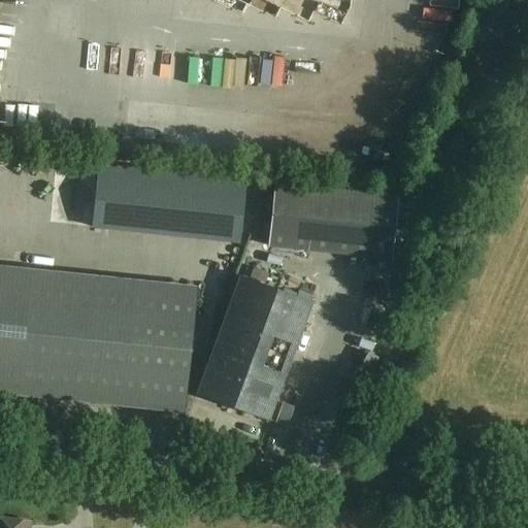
[(200,56),(197,83),(208,84),(211,57),(200,56)]
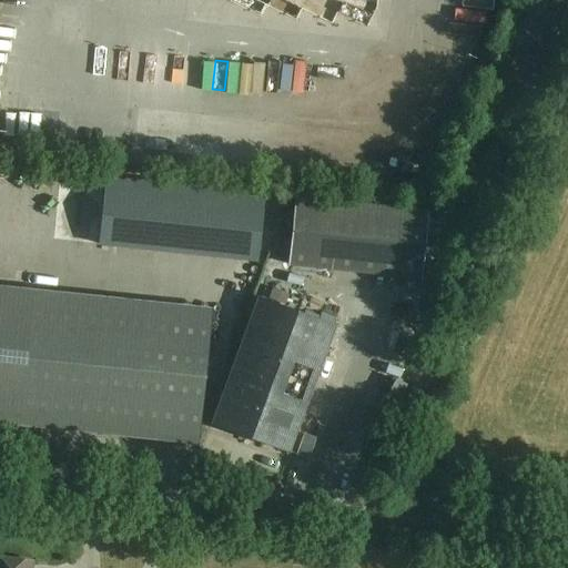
[(229,66),(231,93),(243,92),(241,64),(229,66)]
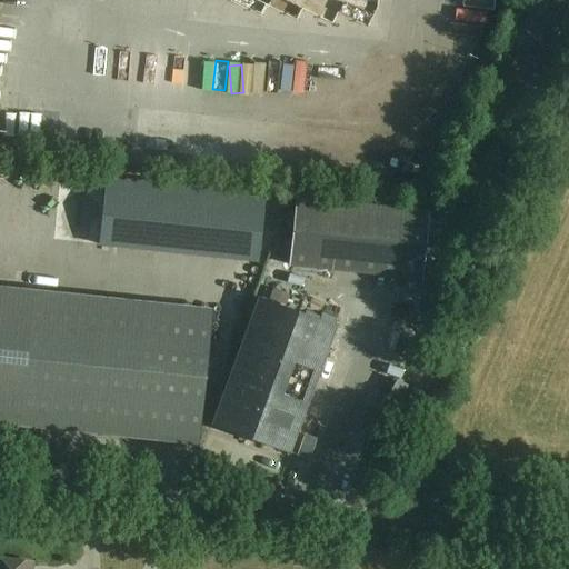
[(32,135),(35,110),(23,109),(21,133),(32,135)]
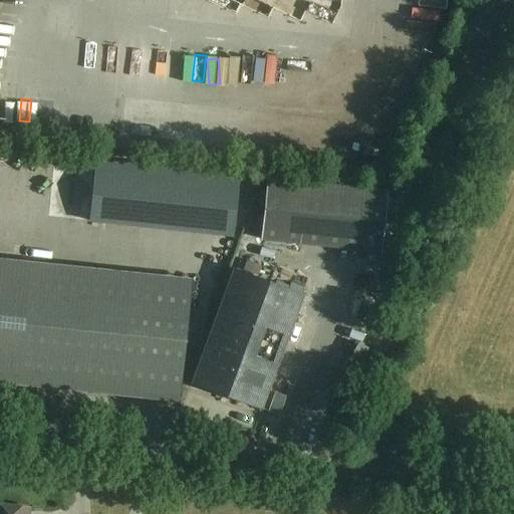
[(7,122),(19,122),(19,100),(8,100),(7,122)]
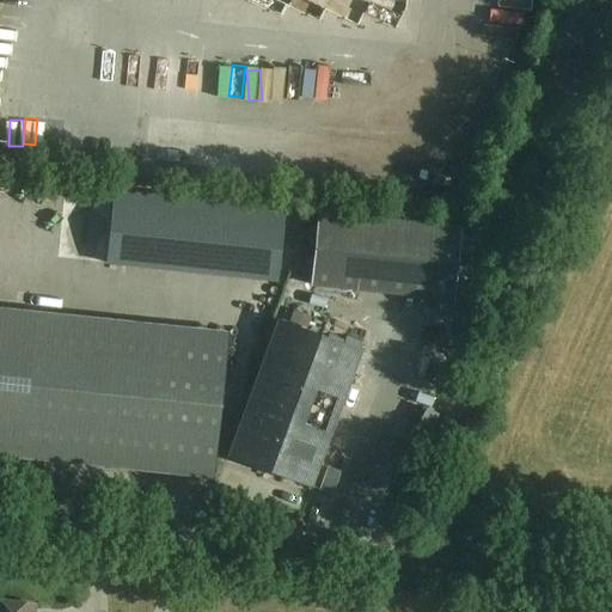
[(54,128),(53,153),(65,154),(66,128),(54,128)]
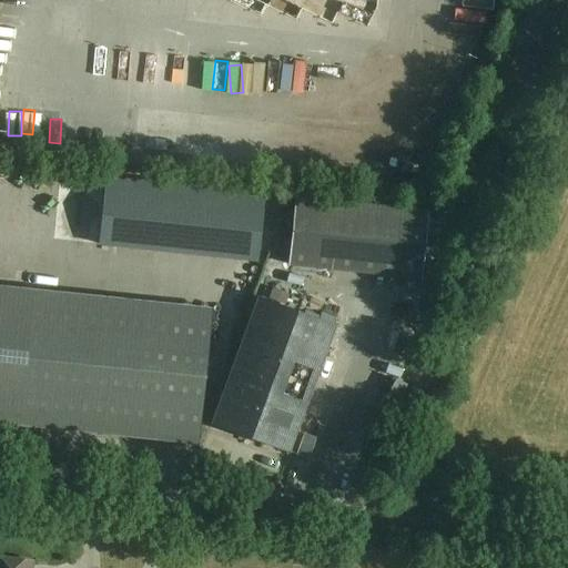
[(107,178),(99,243),(257,261),(265,195),(107,178)]
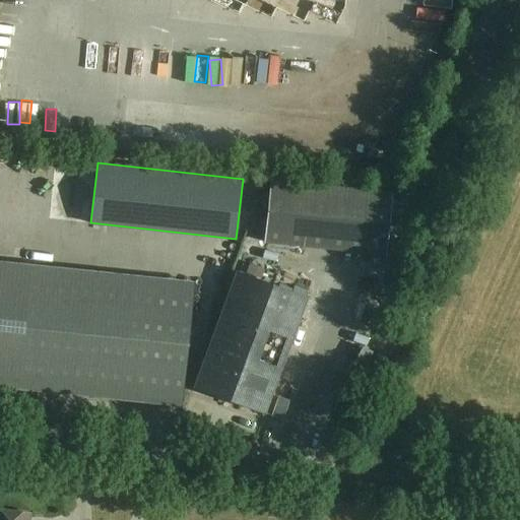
[(391,193),(270,181),(264,243),(386,254),(391,193)]
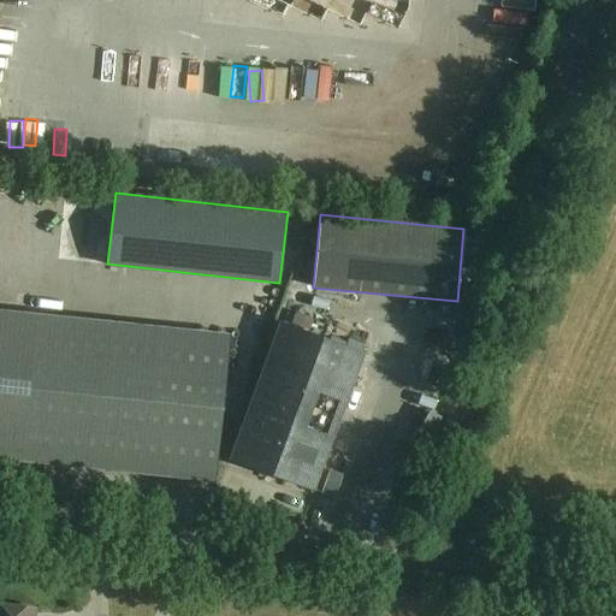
[(155,330),(0,313),(0,458),(141,473),(155,330)]
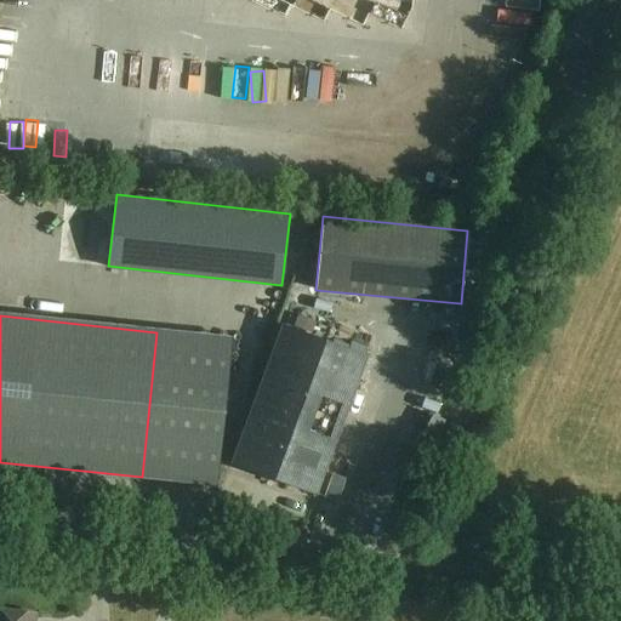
[(415,336),(451,340),(453,328),(438,325),(439,320),(417,318),(415,336)]
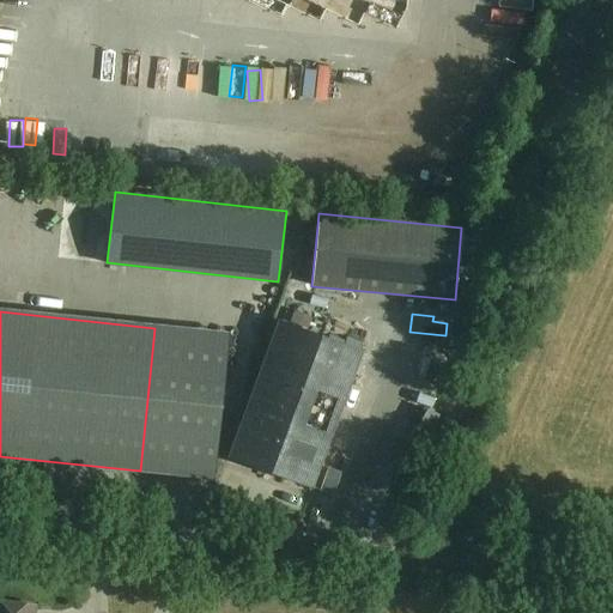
[(362,346),(280,317),(231,455),(311,485),(362,346)]
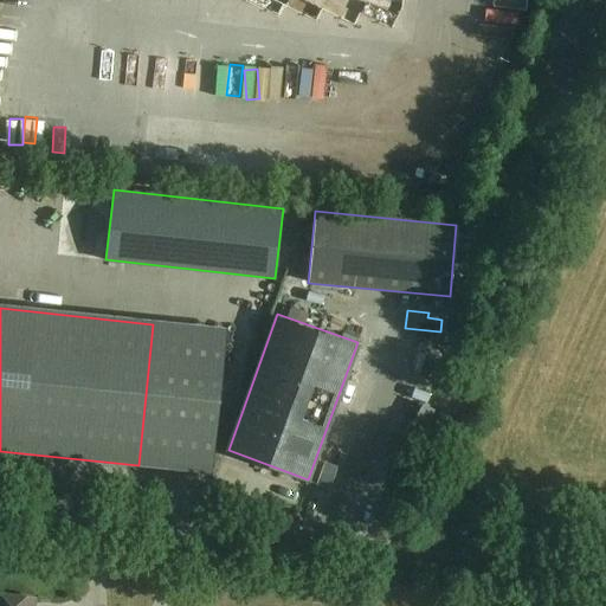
[(219,331),(153,324),(139,465),(204,472),(219,331)]
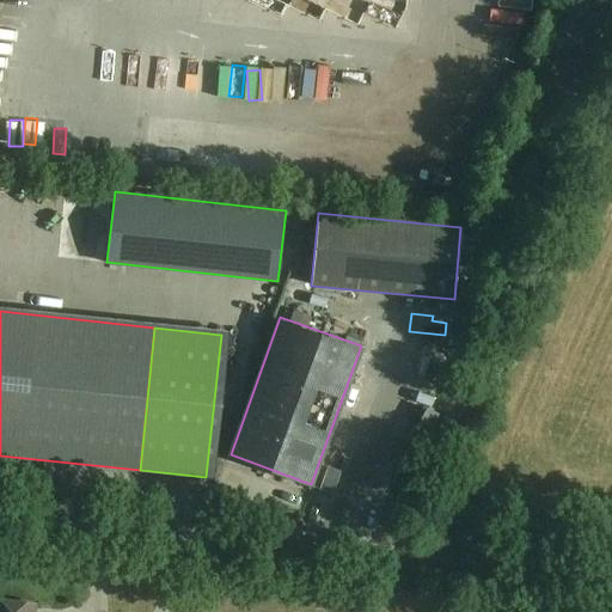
[(357,379),(348,411),(374,420),(384,387),(357,379)]
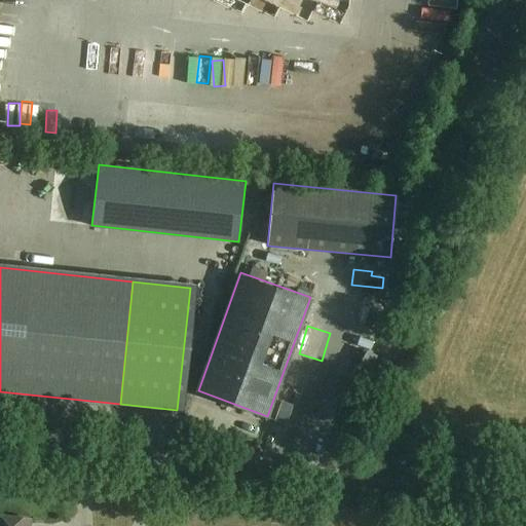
[(282,401),(274,421),(286,425),(292,405),(282,401)]
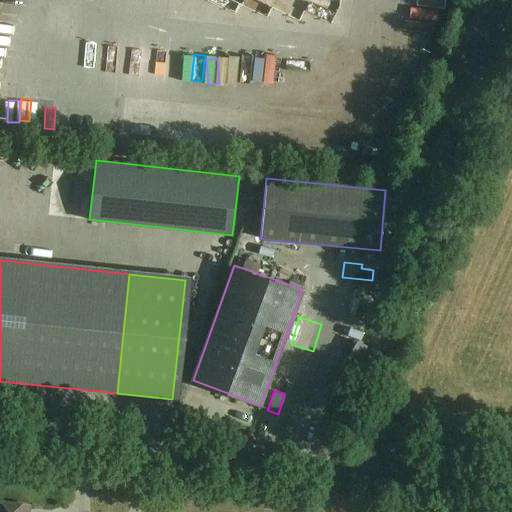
[(25,511),(27,506),(0,503),(0,511),(25,511)]
